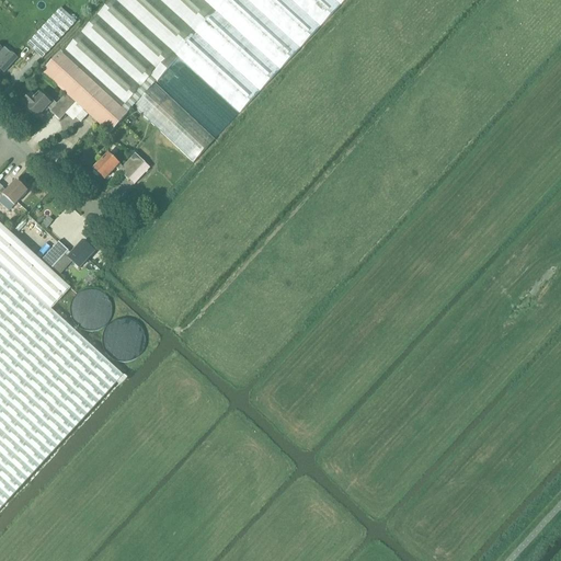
[(43,59),(76,23),(60,9),(27,45),(43,59)]
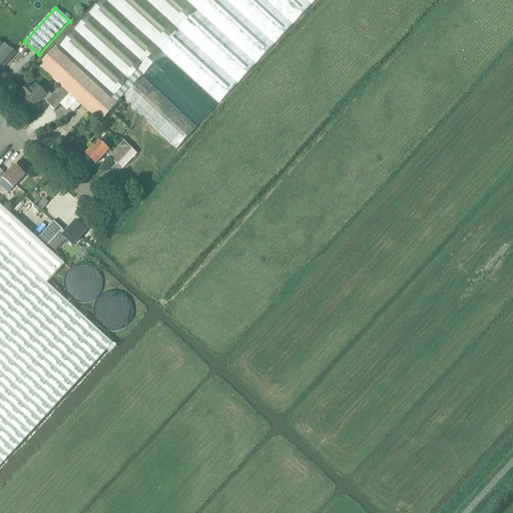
[(4,45),(3,46),(0,49),(0,63),(3,67),(16,54),(10,49),(4,45)]
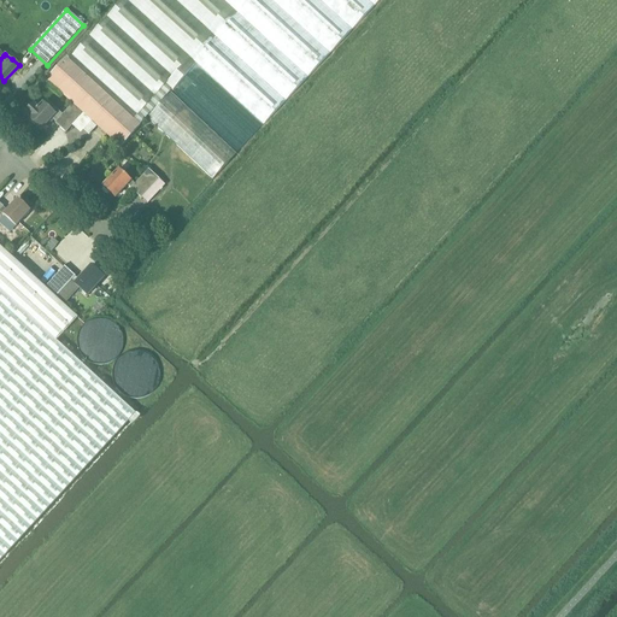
[(66,58),(47,80),(72,104),(74,104),(83,113),(83,115),(121,148),(141,125),(69,60),(66,58)]
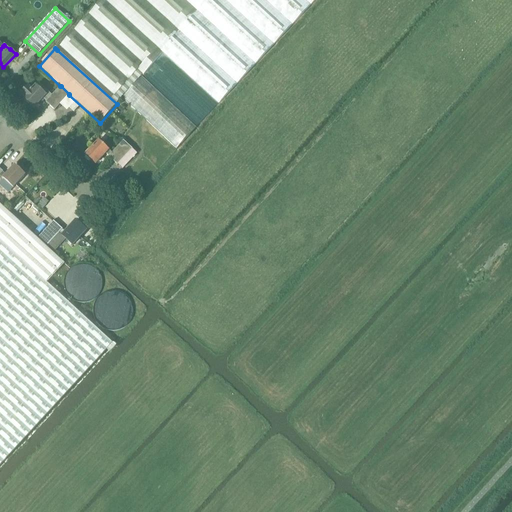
[(28,86),(21,94),(25,98),(24,99),(34,109),(43,99),(46,102),(55,110),(69,95),(69,94),(61,86),(60,86),(52,95),(39,83),(32,90),(28,86)]
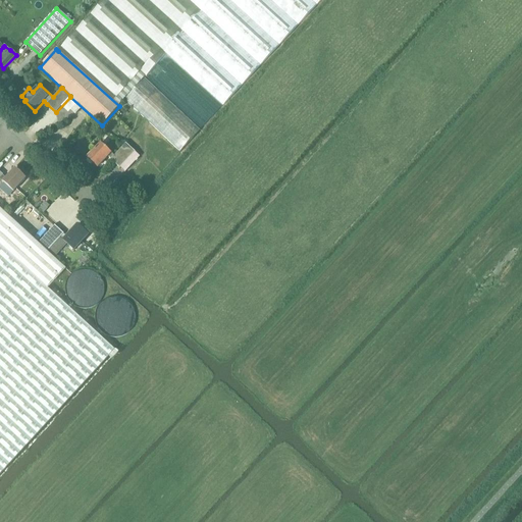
[(120,168),(135,152),(125,144),(114,156),(100,144),(87,158),(98,168),(108,156),(111,159),(111,160),(120,168)]
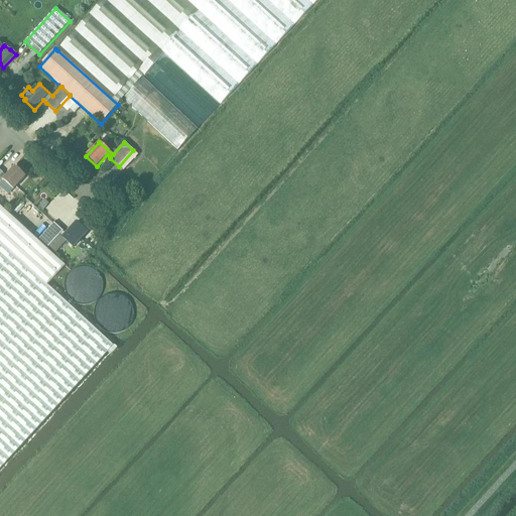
[(0,226),(11,215),(0,205),(0,176),(13,189),(25,176),(15,167),(15,166),(6,176),(3,173),(3,172),(0,169),(0,226)]
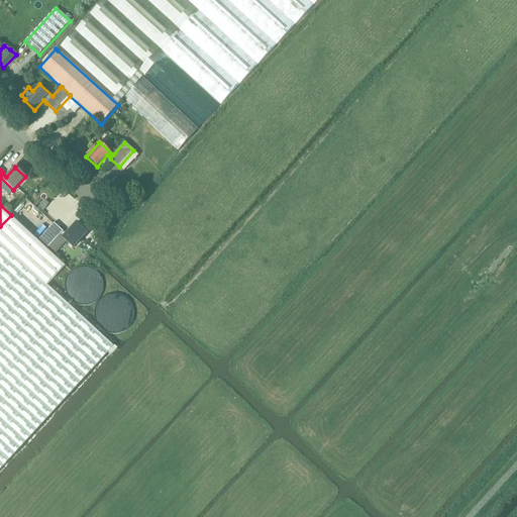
[(0,470),(113,346),(47,285),(67,265),(66,265),(47,248),(60,235),(74,248),(87,233),(76,223),(66,235),(63,232),(63,231),(54,223),(38,240),(11,215),(0,226),(0,470)]
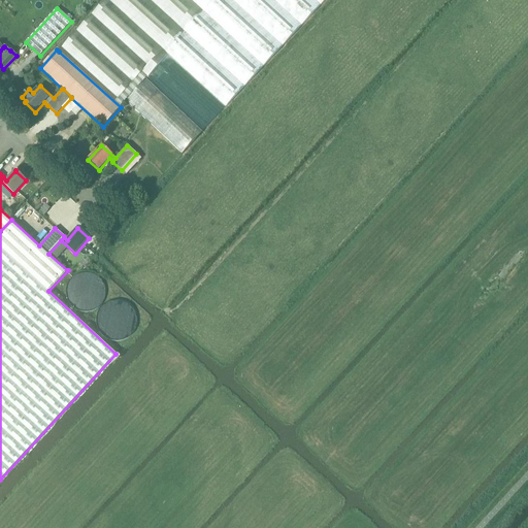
[(101,293),(101,290),(100,287),(99,285),(97,283),(95,281),(93,279),(90,278),(87,278),(84,279),(81,281),(79,282),(77,283),(76,285),(74,288),(73,290),(73,293),(73,296),(74,298),(75,300),(77,302),(79,304),(81,305),(87,306),(90,306),(92,306),(95,305),(97,303),(99,301),(100,299),(101,296),(101,293)]
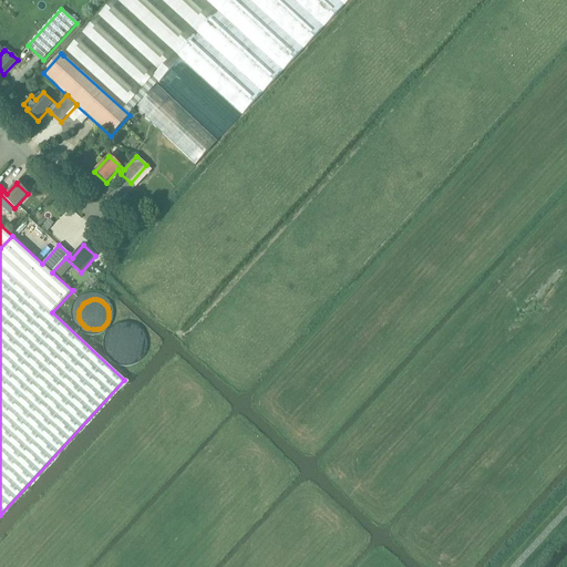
[(144,346),(145,344),(144,341),(143,338),(142,336),(140,333),(137,331),(135,330),(132,329),(129,328),(125,329),(123,329),(120,331),(117,332),(115,334),(113,337),(112,340),(112,343),(112,347),(112,350),(114,352),(115,356),(117,358),(121,360),(124,361),(127,361),(131,361),(133,360),(137,359),(140,357),(142,354),(143,351),(144,348),(144,346)]
